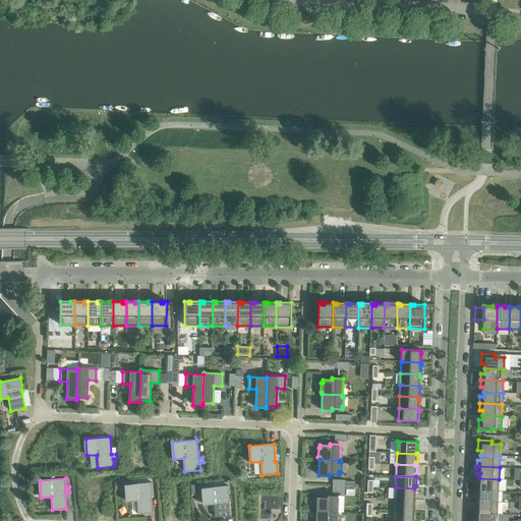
[(476,482),(475,489),(499,490),(499,479),(479,478),(479,483),(476,482)]
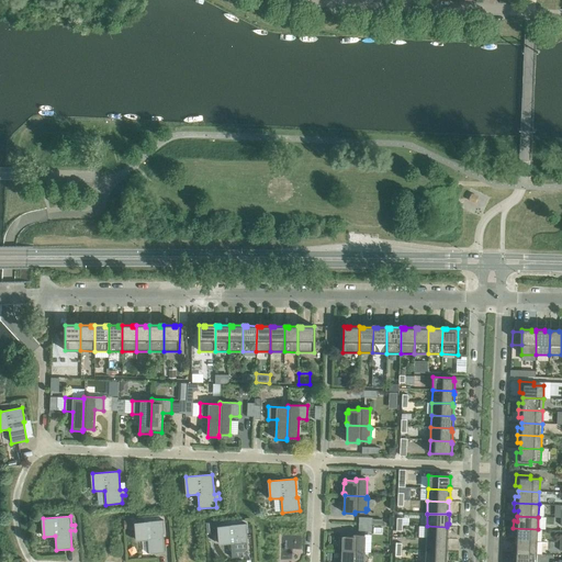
[(165,535),(164,520),(136,523),(137,541),(147,540),(148,554),(165,553),(163,535),(165,535)]
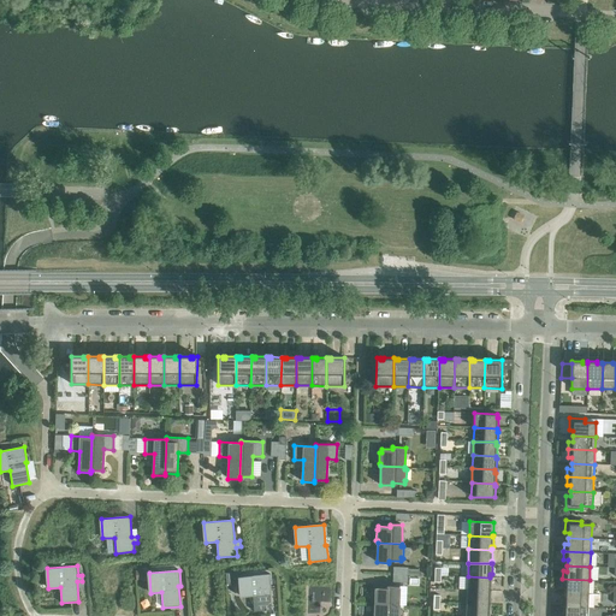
[(271,590),(270,574),(240,576),(241,597),(253,596),(254,611),(271,610),(270,590),(271,590)]
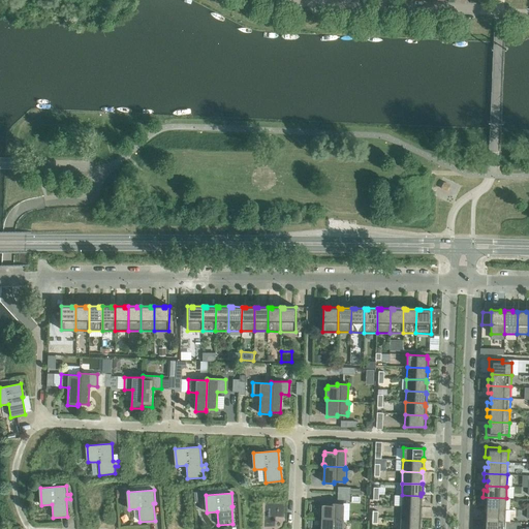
[(402,495),(401,506),(421,507),(421,505),(422,505),(423,495),(421,495),(421,496),(402,495)]
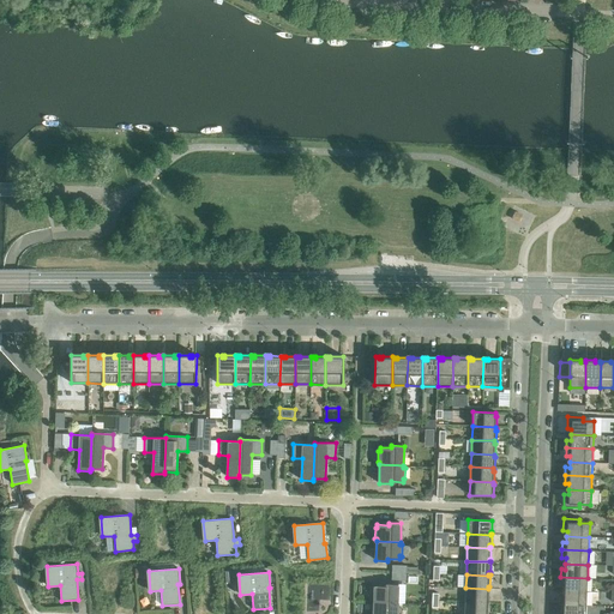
[(565,585),(564,591),(587,593),(588,578),(560,577),(560,585),(565,585)]
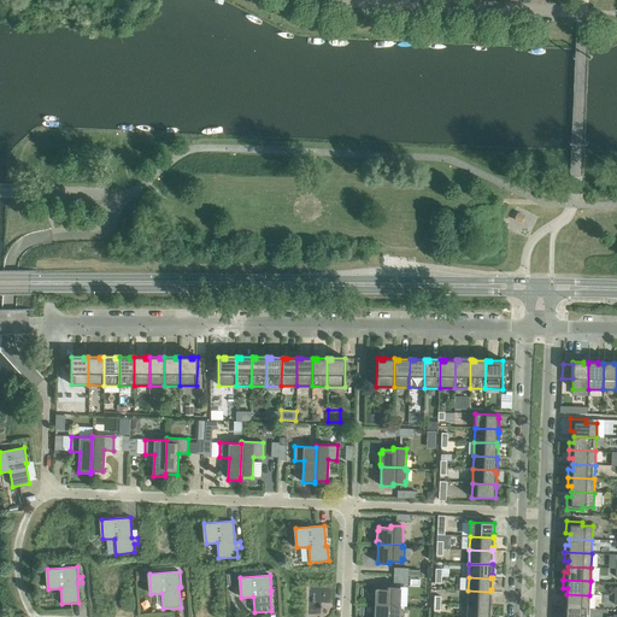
[(376,603),(375,605),(399,606),(400,587),(388,587),(387,589),(376,588),(376,592),(374,592),(374,603),(376,603)]
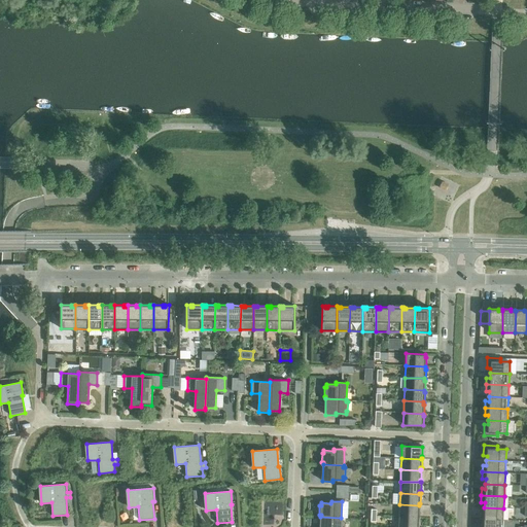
[(399,504),(399,517),(418,518),(418,517),(418,515),(420,515),(420,505),(419,505),(399,504)]
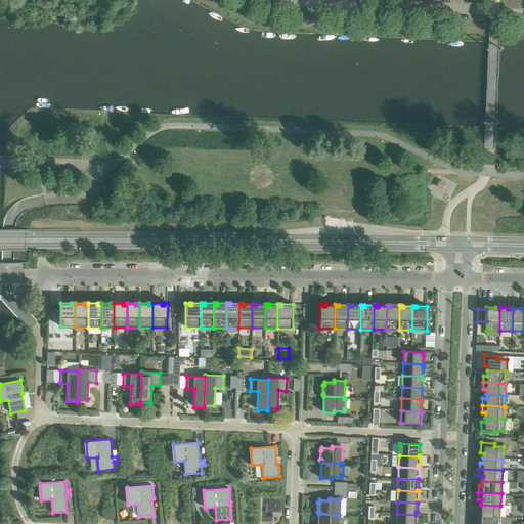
[(478,509),(477,516),(500,517),(500,506),(481,505),(481,509),(478,509)]
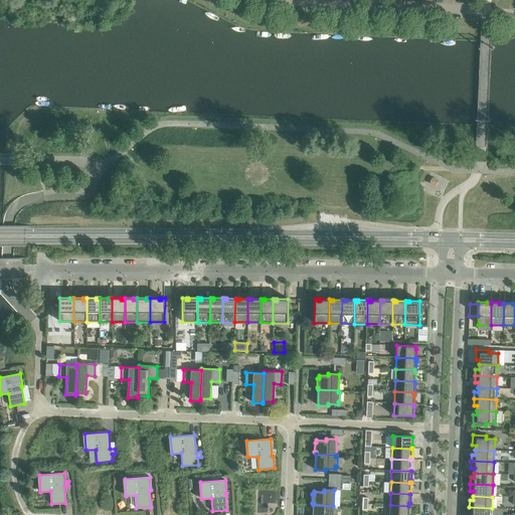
[(333,506),(313,505),(313,514),(334,514),(335,508),(333,508),(333,506)]
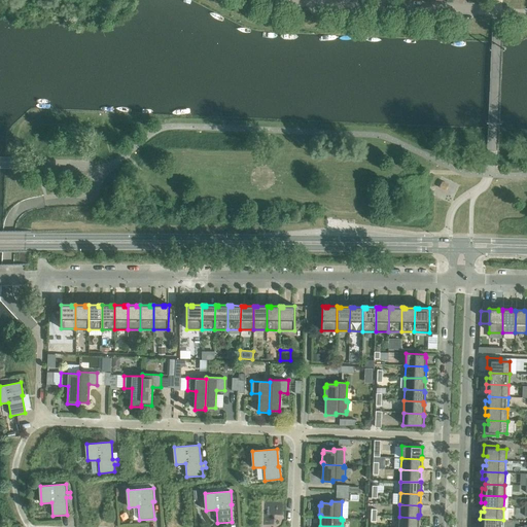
[(399,517),(398,526),(417,526),(418,526),(419,526),(420,517),(418,517),(418,518),(399,517)]
